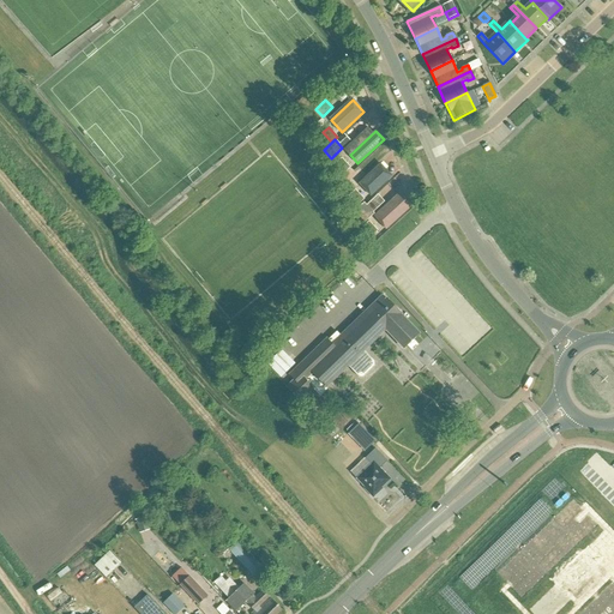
[(345,173),(350,168),(342,158),(337,163),(345,173)]
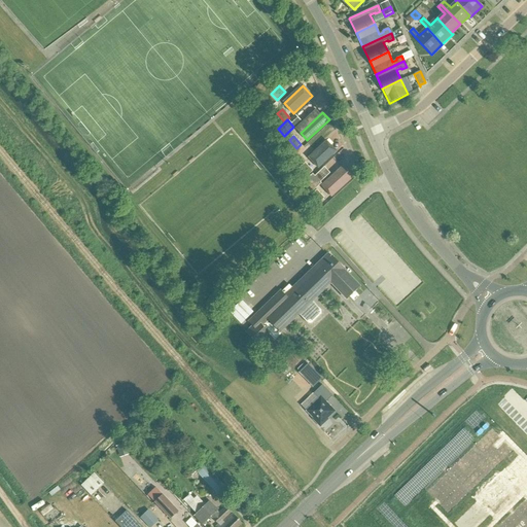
[(336,151),(326,142),(309,159),(318,168),(336,151)]
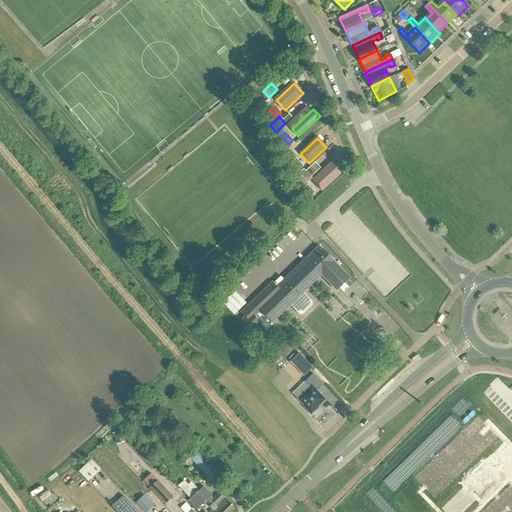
[(303,166),(296,158),(296,159),(292,162),(296,167),(298,170),(303,166)]
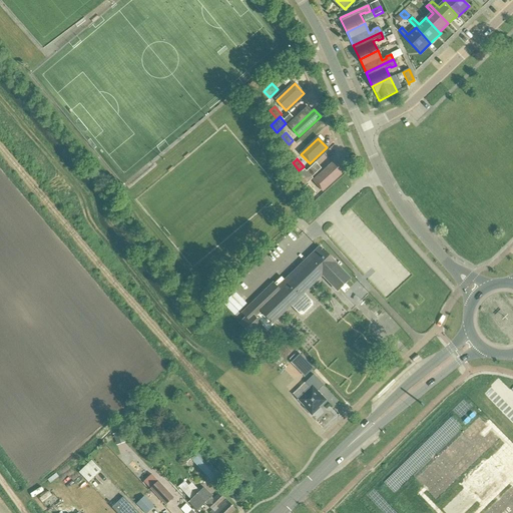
[(340,174),(335,169),(331,174),(327,170),(319,177),(322,181),(317,186),(322,190),(340,174)]
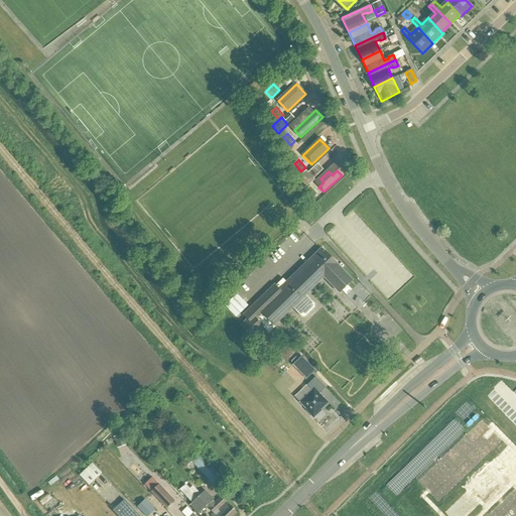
[(305,189),(313,181),(307,175),(299,182),(305,189)]
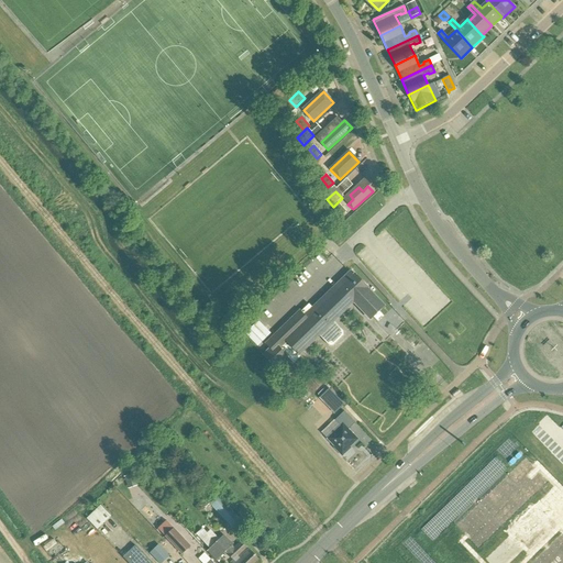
[(332,208),(340,217),(345,212),(338,203),(332,208)]
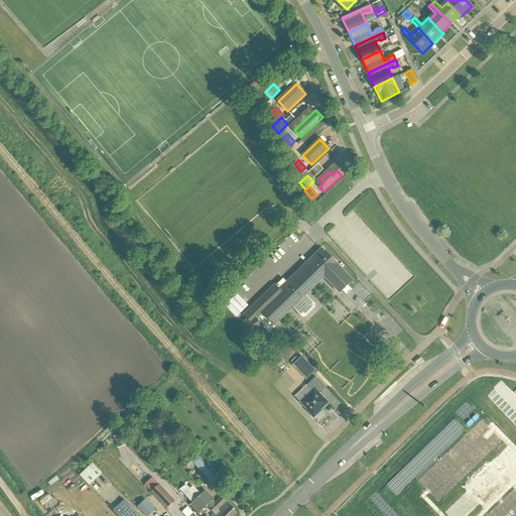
[(324,253),(320,250),(279,289),(275,285),(243,315),(247,319),(241,326),(252,338),(263,327),(269,333),(275,327),(274,326),(292,307),(301,316),(305,316),(314,307),(314,303),(306,294),(325,277),(340,293),(353,281),(337,265),(338,264),(326,252),(324,253)]
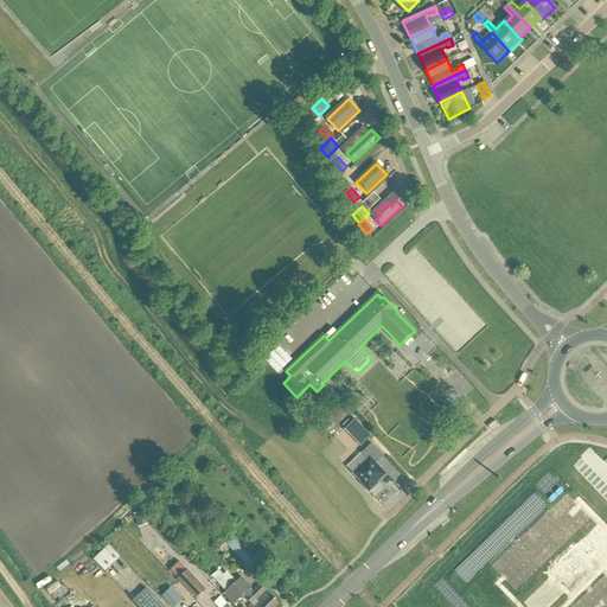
[(291,360),(278,346),(264,359),(278,374),(291,360)]
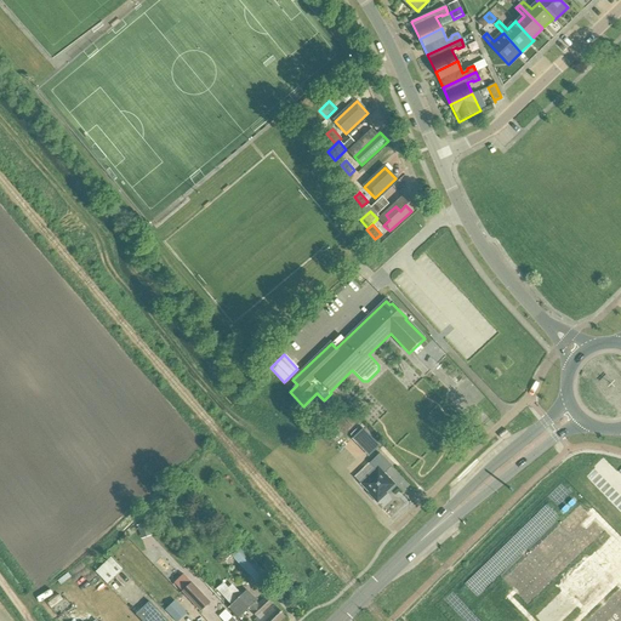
[(346,438),(355,429),(347,420),(337,428),(346,438)]
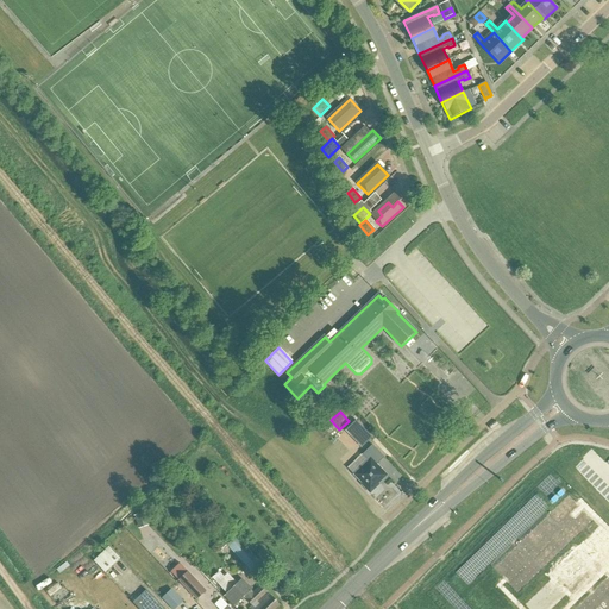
[(381,485),(380,484),(388,477),(377,465),(384,458),(372,446),(363,456),(369,462),(355,476),(363,484),(362,485),(370,495),(381,485)]
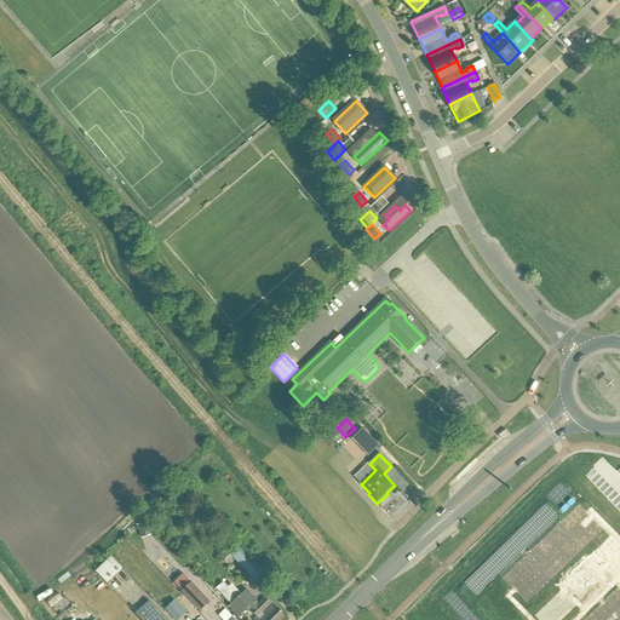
[(575,504),(498,579),(523,606),(601,530),(575,504)]
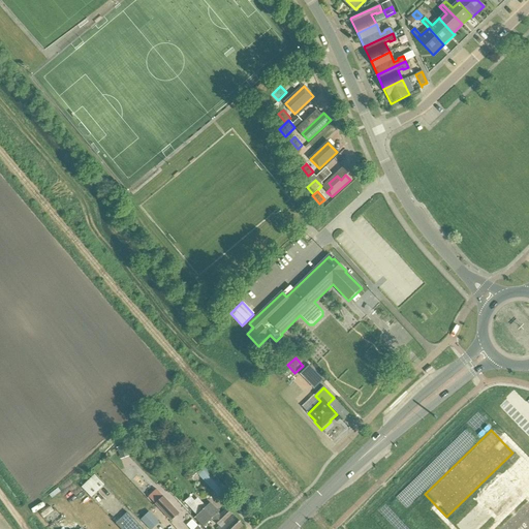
[(121,460),(128,457),(124,445),(117,448),(121,460)]
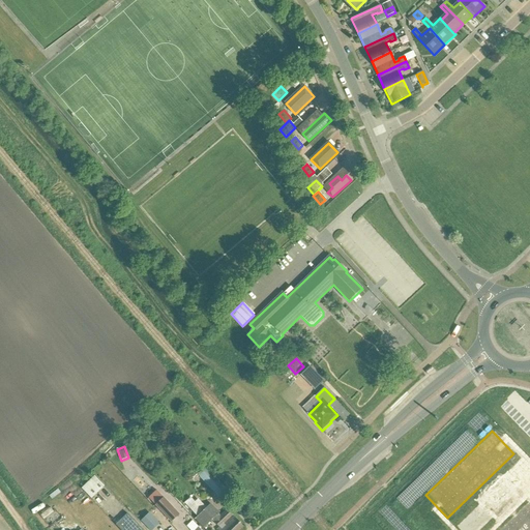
[(204,465),(196,473),(218,496),(227,489),(204,465)]
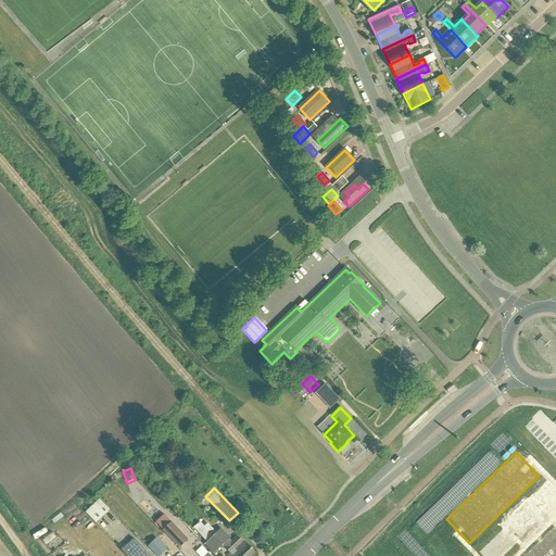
[(88,510),(99,521),(113,508),(102,497),(88,510)]
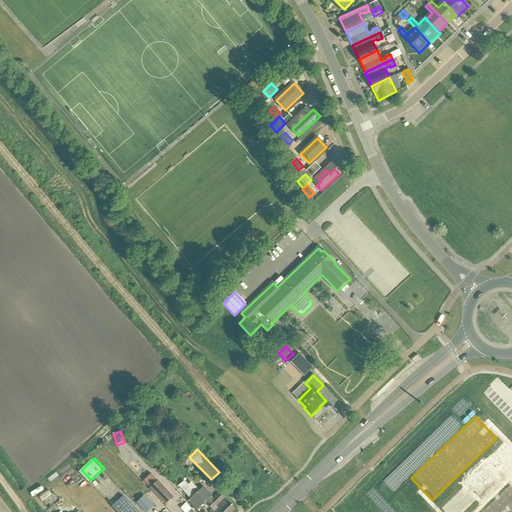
[(159,480),(151,487),(166,503),(173,496),(159,480)]
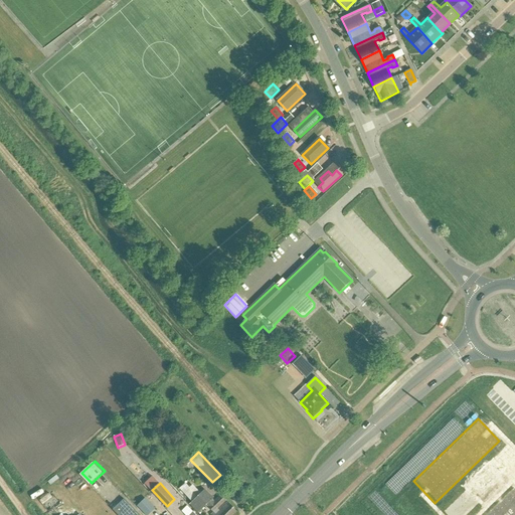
[(514,514),(514,488),(512,486),(482,514),(514,514)]
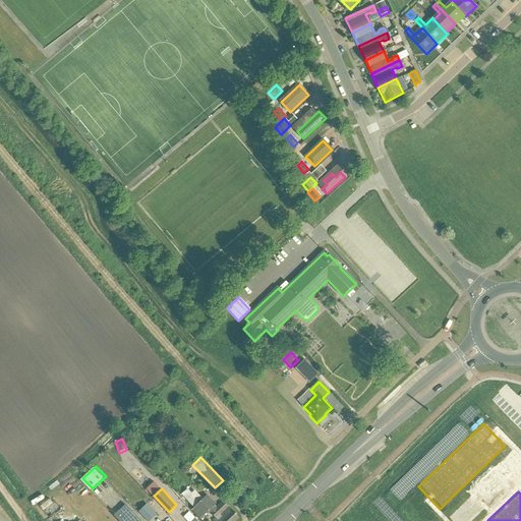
[(209,511),(216,519),(214,520),(236,520),(239,519),(223,502),(215,510),(206,500),(192,511),(199,519),(209,511)]
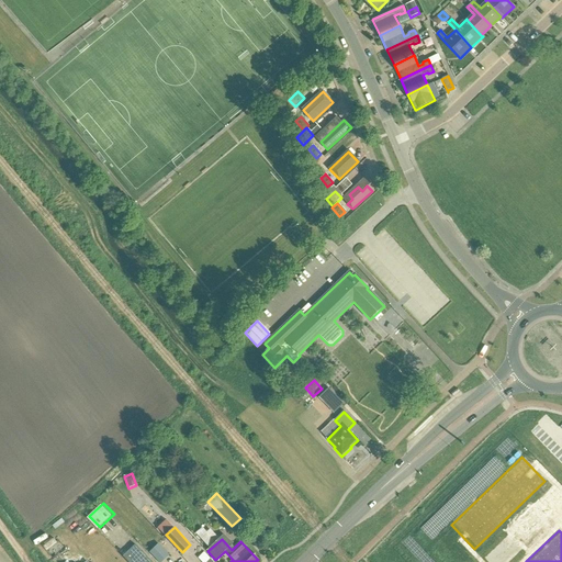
[(127,561),(150,561),(135,544),(123,557),(127,561)]
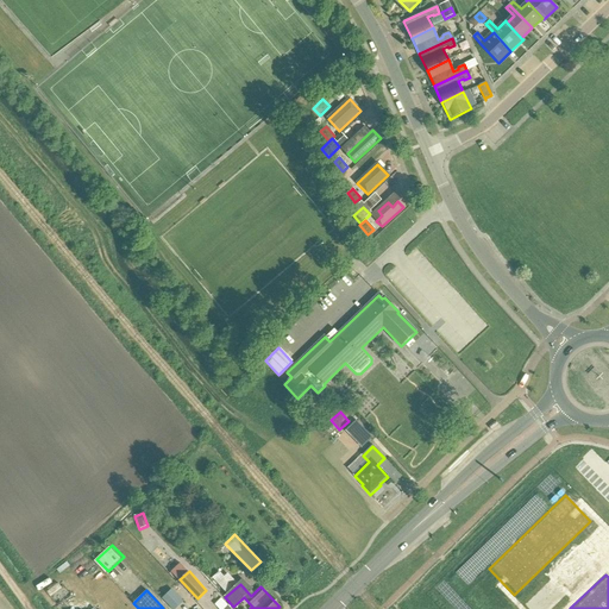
[(167,606),(176,597),(169,590),(159,598),(167,606)]
